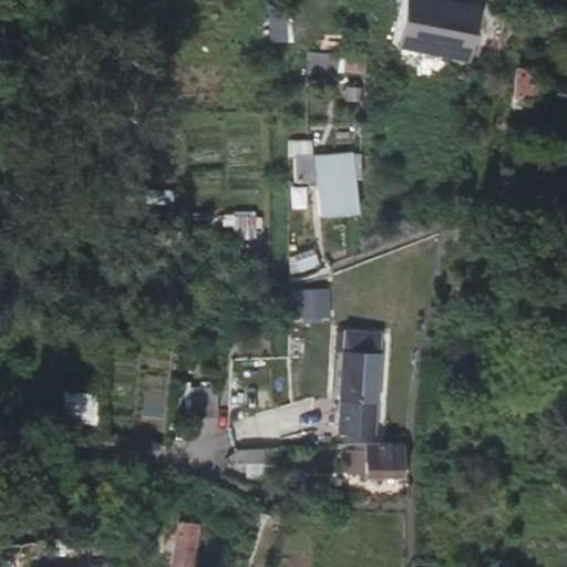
[(473,8),(434,0),(400,0),(391,44),(463,59),(473,8)]
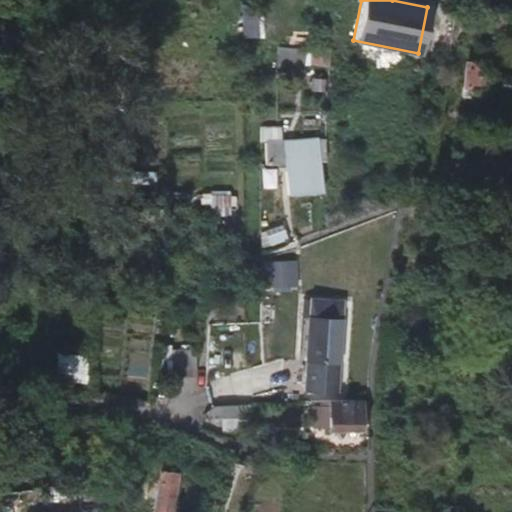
[(237,68),(237,70),(257,71),(259,35),(241,34),(237,68)]
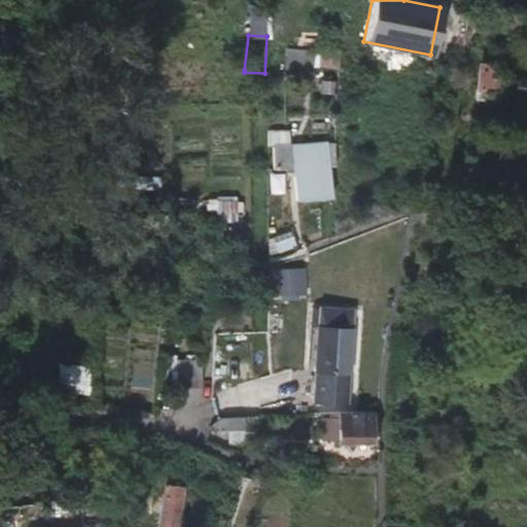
[(302,64),(334,65),(335,46),(274,44),(274,63),(302,64)]
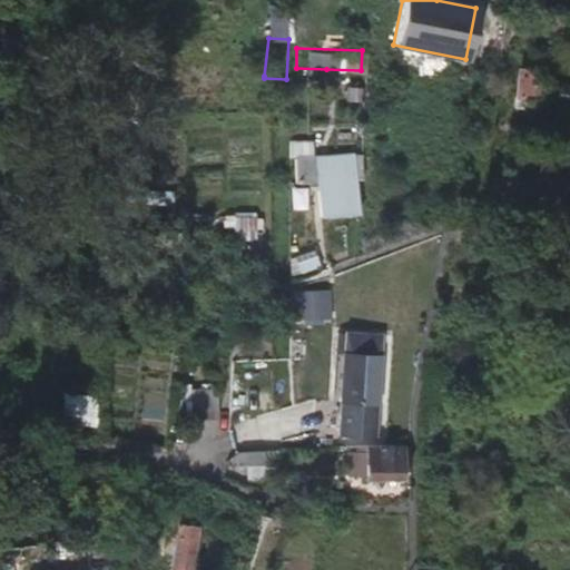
[(542,57),(526,55),(523,72),(517,71),(511,110),(534,112),(536,102),(562,107),(563,90),(538,87),(542,57)]
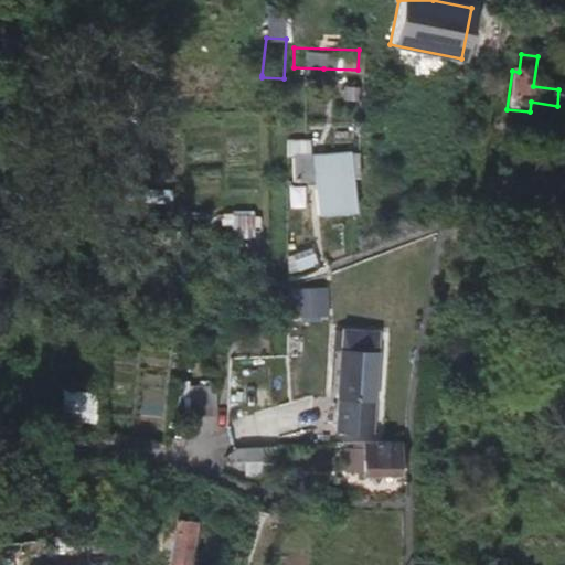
[(294,67),(295,81),(323,82),(323,68),(294,67)]
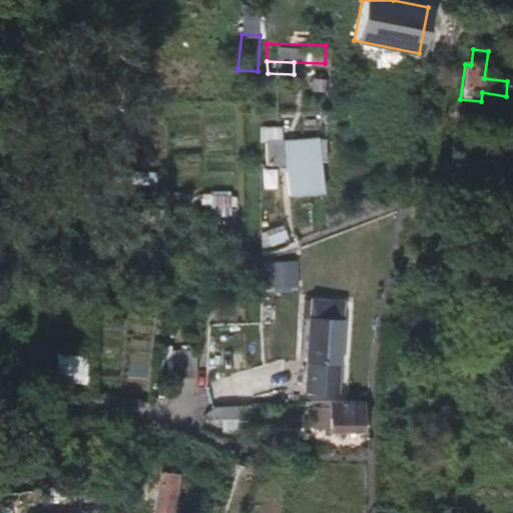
[(259,129),(259,147),(263,147),(264,168),(283,168),(284,197),(320,197),(318,158),(321,159),(322,138),(275,141),(274,128),(259,129)]
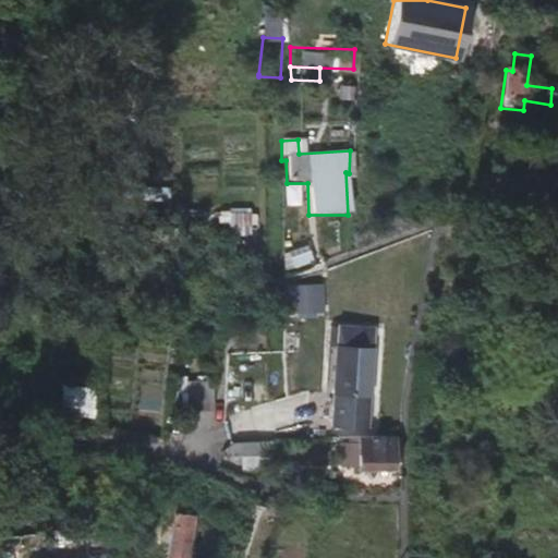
[(220,227),(180,225),(180,239),(220,240),(220,227)]
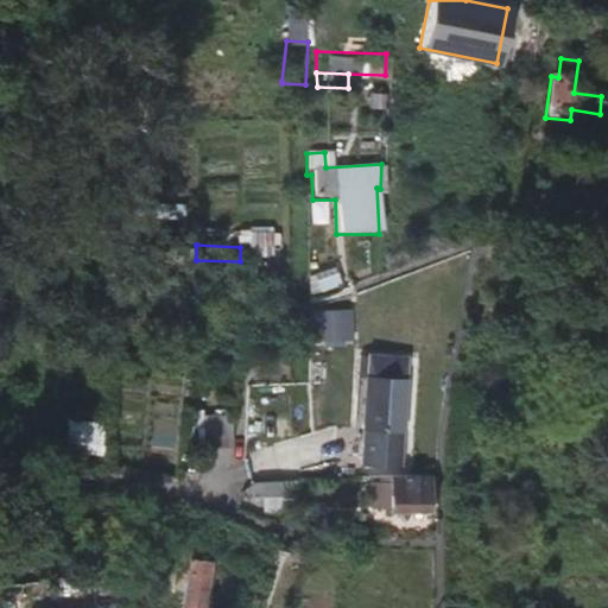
[(304,276),(309,291),(337,282),(333,267),(304,276)]
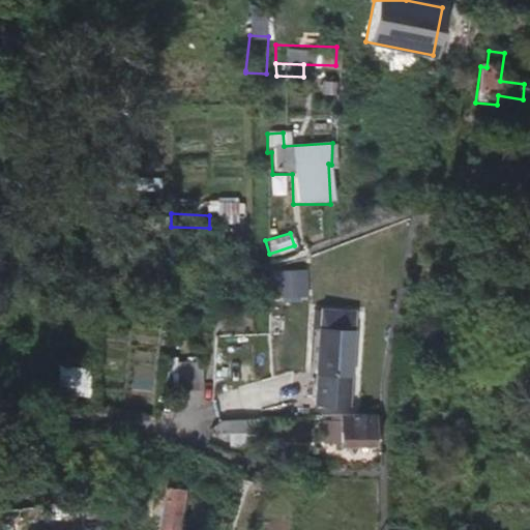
[(269,269),(270,298),(307,297),(306,268),(269,269)]
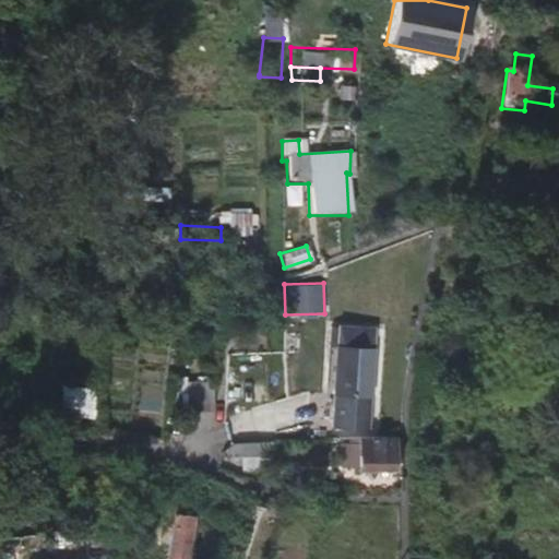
[(373,331),(328,330),(328,347),(336,347),(333,429),(370,430),(373,331)]
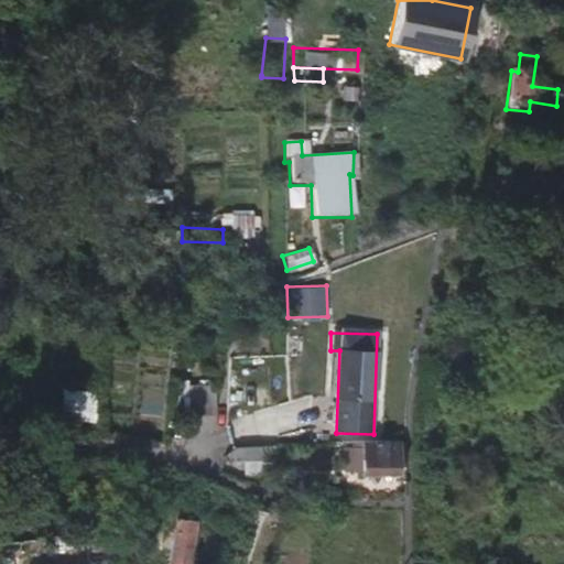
[(61,418),(90,419),(91,390),(62,389),(61,418)]
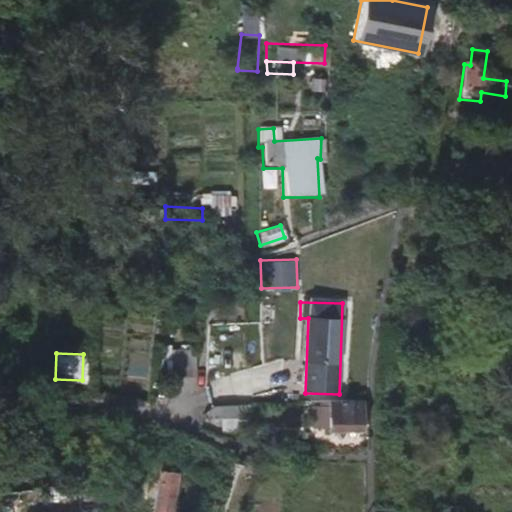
[(169,390),(168,367),(154,367),(154,390),(169,390)]
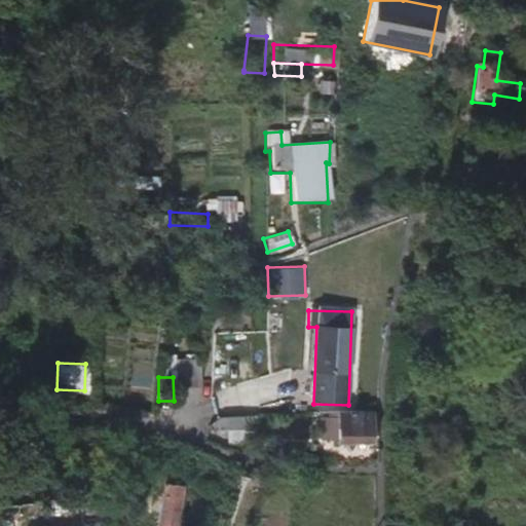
[(199,377),(173,377),(174,401),(198,401),(199,377)]
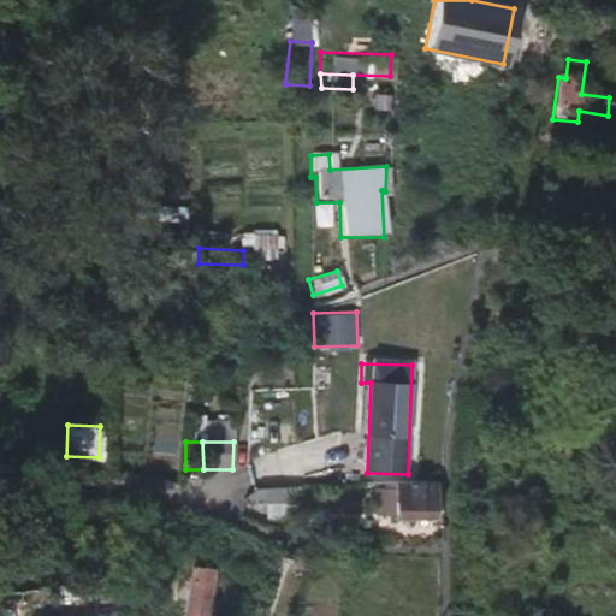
[(336,457),(301,458),(302,484),(336,483),(336,457)]
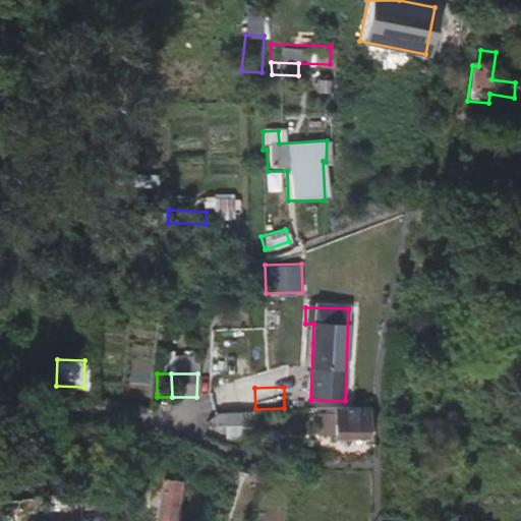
[(363,408),(324,410),(324,442),(365,441),(363,408)]
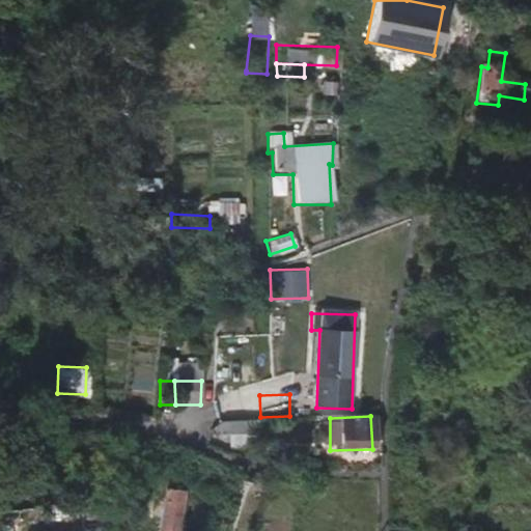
[(212,423),(212,436),(227,435),(227,449),(260,448),(260,421),(212,423)]
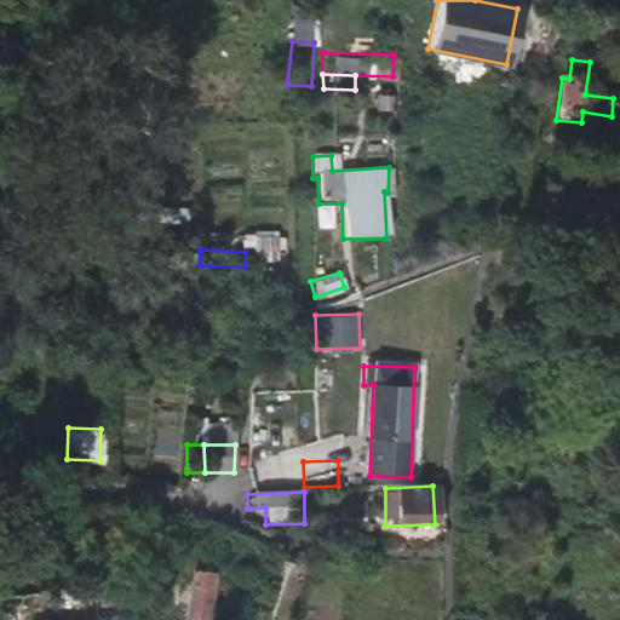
[(201,619),(207,574),(188,570),(181,619),(201,619)]
